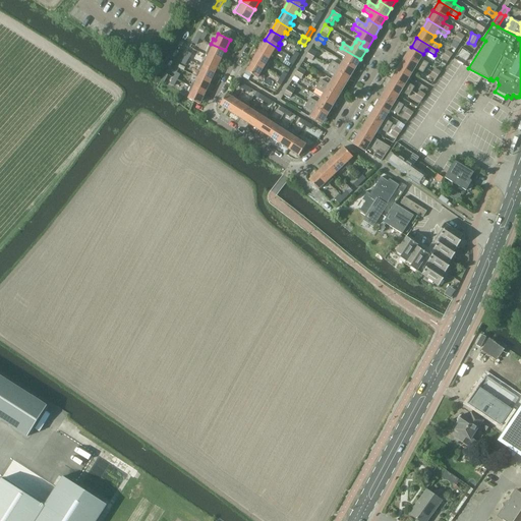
[(265,40),(258,50),(270,57),(273,52),(275,54),(279,49),(265,40)]
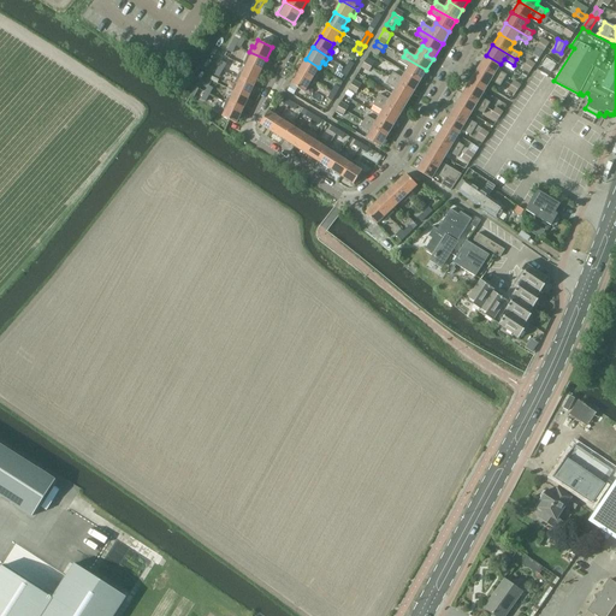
[(249,59),(246,65),(260,72),(266,59),(249,52),(247,58),(249,59)]
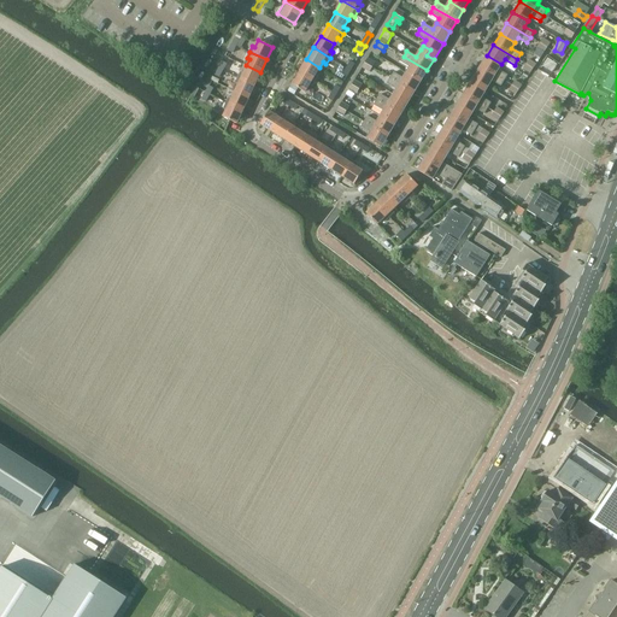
[(487,56),(480,66),(505,81),(507,75),(498,70),(501,64),(487,56)]
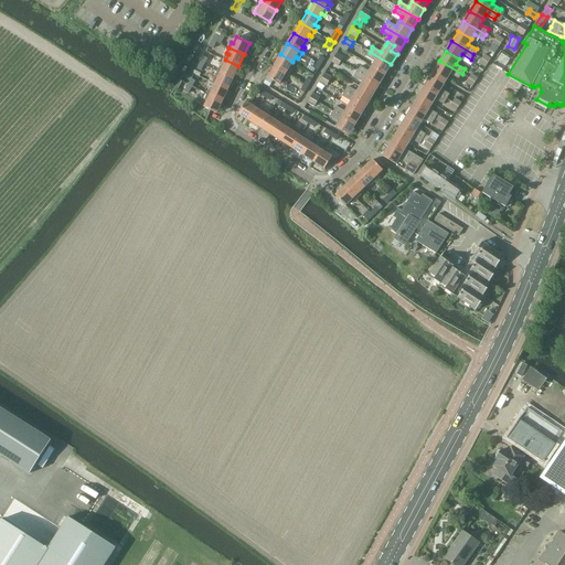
[(375,62),(372,66),(385,74),(391,64),(370,52),(366,56),(375,62)]
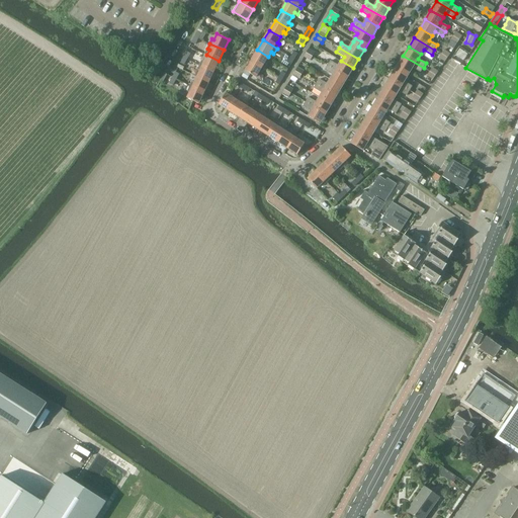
[(459,48),(454,57),(464,62),(469,53),(459,48)]
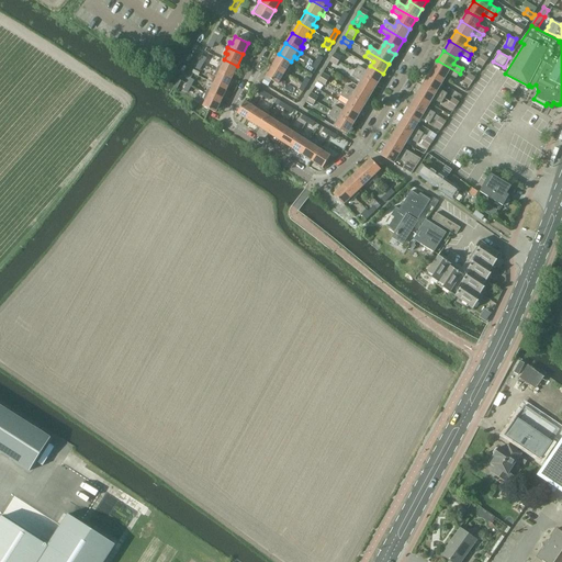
[(279,54),(272,65),(288,74),(290,69),(288,68),(291,62),(279,54)]
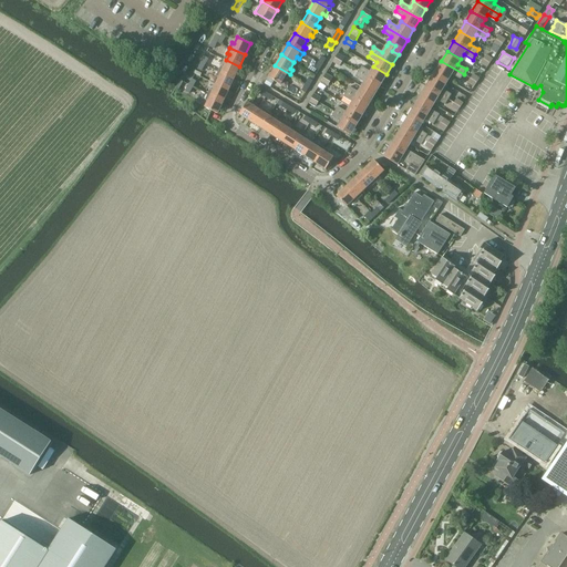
[(340,66),(342,62),(336,58),(332,62),(340,66)]
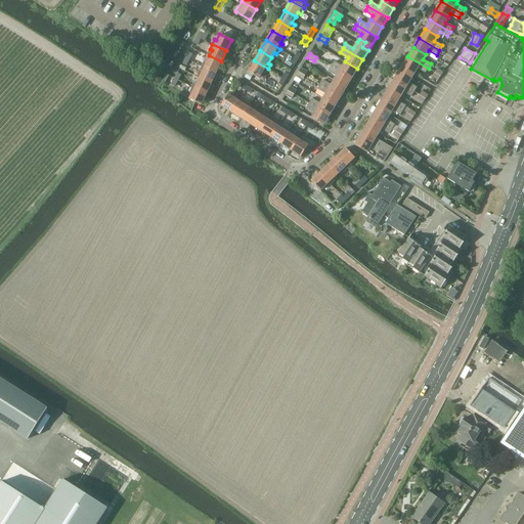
[(209,55),(206,61),(205,60),(202,66),(216,72),(221,61),(209,55)]
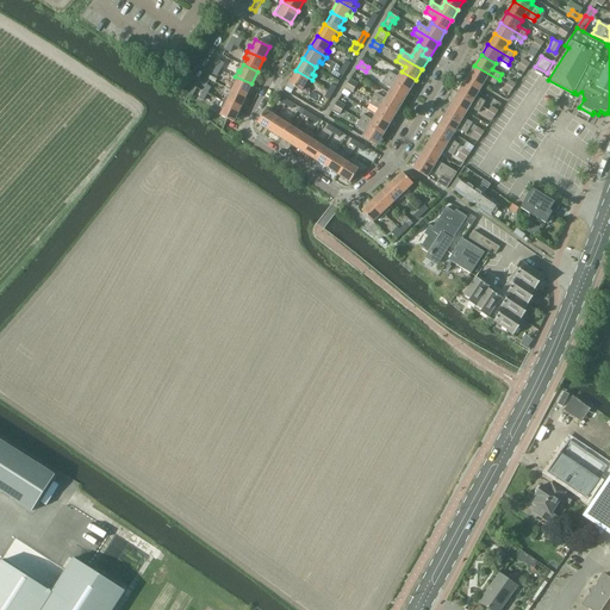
[(499,80),(474,66),(468,75),(475,80),(472,86),(479,91),(486,80),(496,86),(499,80)]
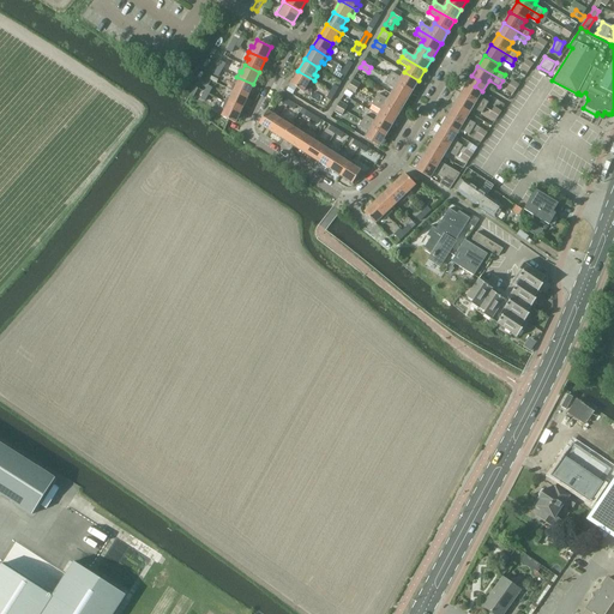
[(304,91),(307,85),(311,88),(314,80),(298,71),(290,83),(304,91)]
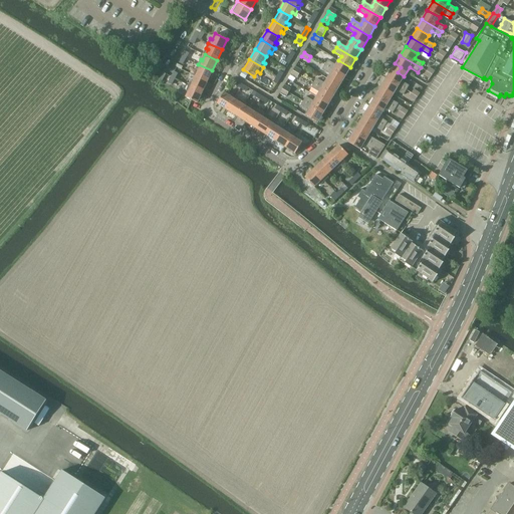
[(338,60),(335,65),(328,60),(325,65),(344,76),(350,67),(338,60)]
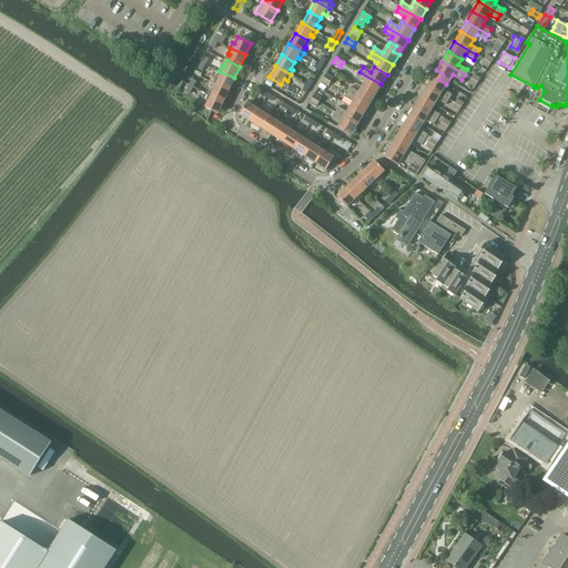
[(443,74),(436,70),(433,77),(427,87),(449,100),(452,95),(444,90),(446,84),(439,80),(443,74)]
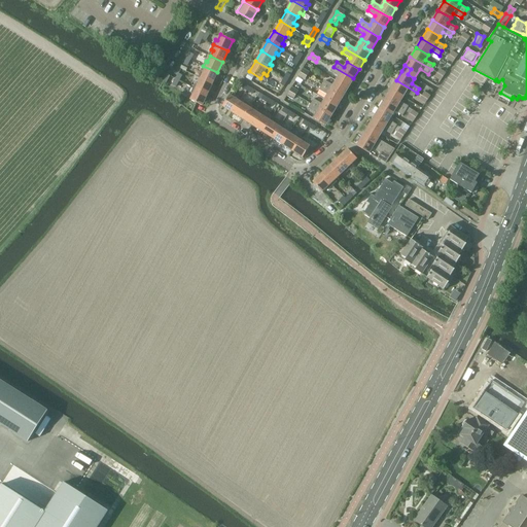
[(203,72),(200,77),(212,83),(217,72),(203,66),(201,71),(203,72)]
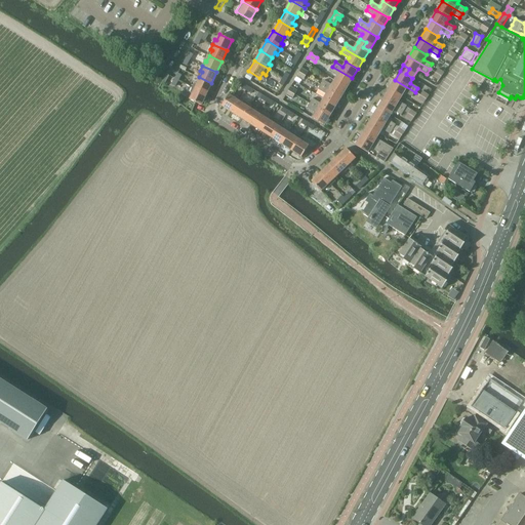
[(347,87),(352,78),(332,67),(329,71),(337,76),(334,80),(347,87)]
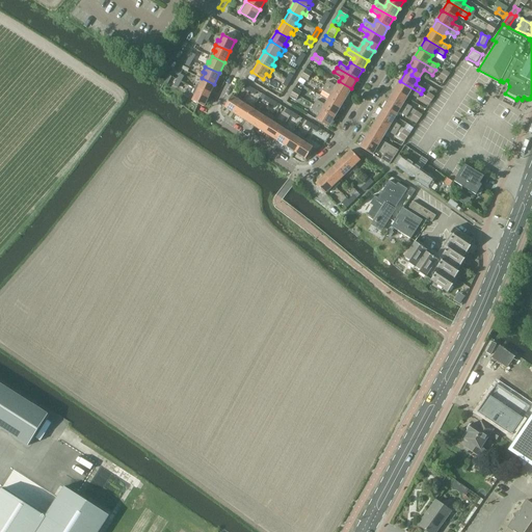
[(435,83),(441,87),(445,81),(439,77),(435,83)]
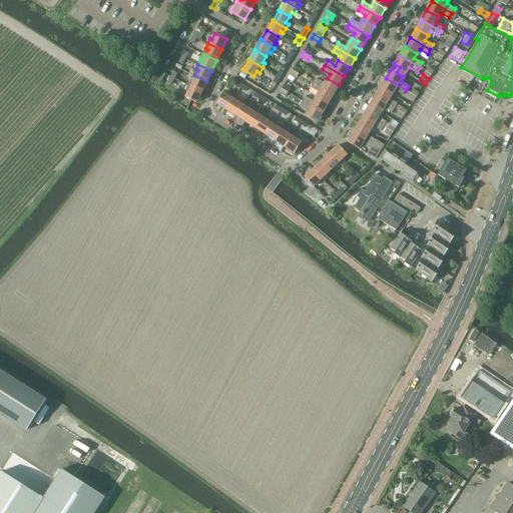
[(194,75),(192,81),(190,80),(187,85),(189,86),(190,86),(201,91),(206,81),(194,75)]
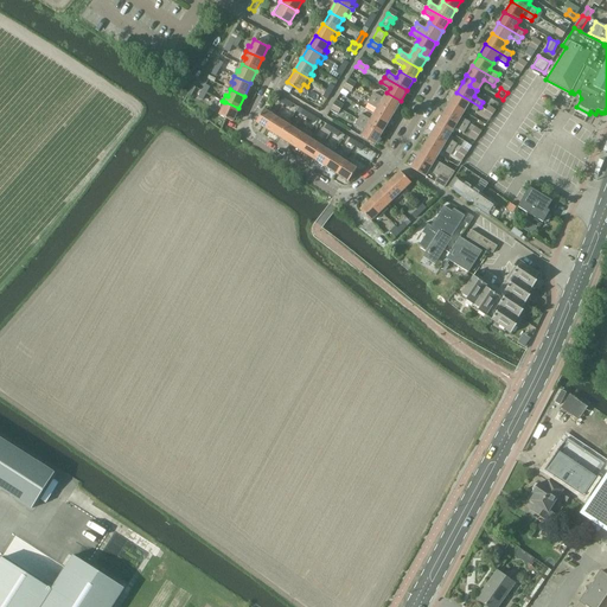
[(387,93),(383,98),(375,93),(371,98),(394,113),(401,101),(387,93)]
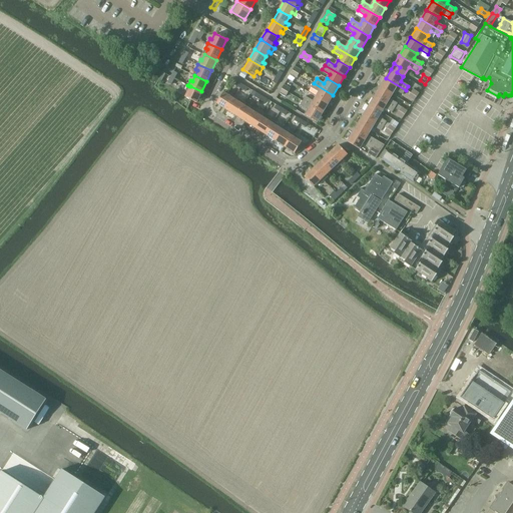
[(386,78),(380,87),(392,94),(395,90),(403,95),(406,90),(386,78)]
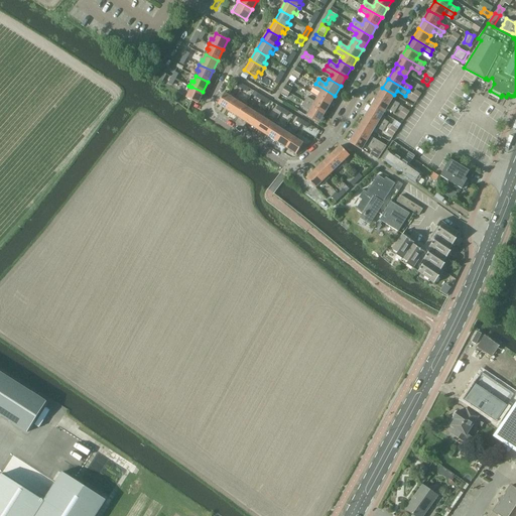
[(287,82),(283,89),(290,93),(294,86),(287,82)]
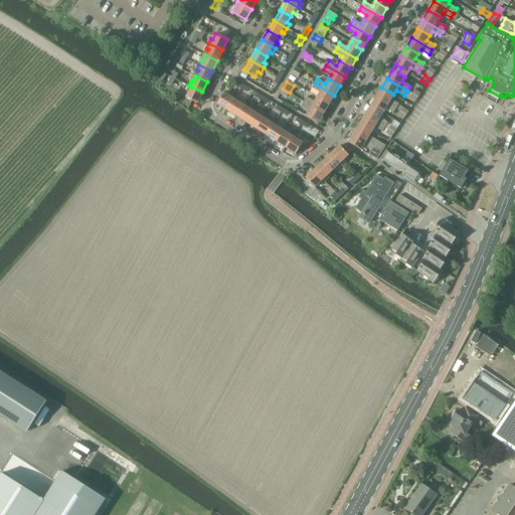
[(320,93),(317,98),(329,105),(334,96),(315,83),(312,89),(320,93)]
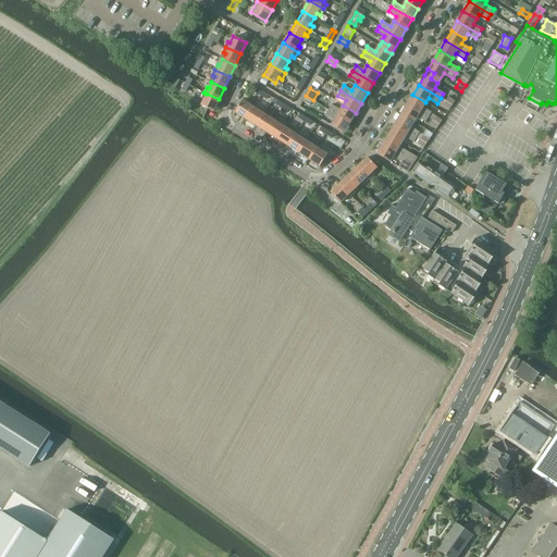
[(203,99),(201,104),(213,111),(219,99),(207,94),(206,94),(203,93),(201,98),(203,99)]
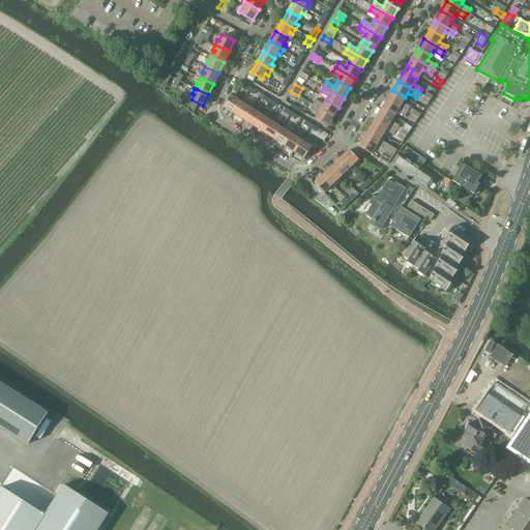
[(392,90),(387,99),(408,112),(412,114),(418,118),(420,115),(410,108),(411,107),(403,102),(405,97),(392,90)]
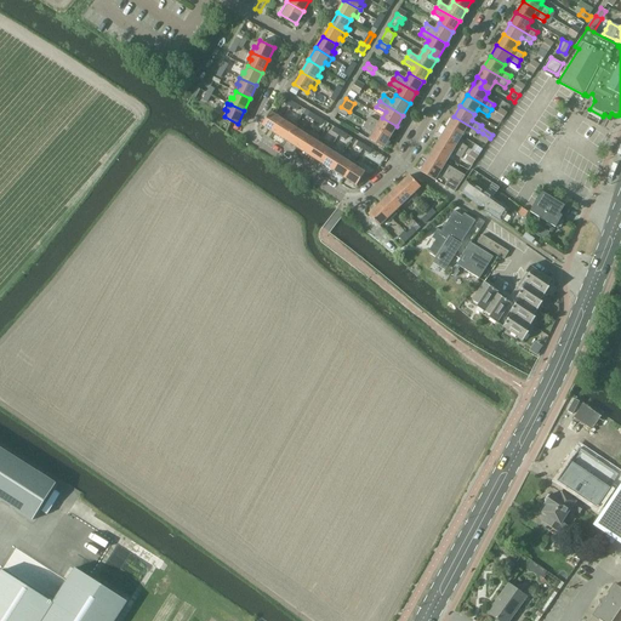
[(346,117),(349,112),(341,107),(339,112),(346,117)]
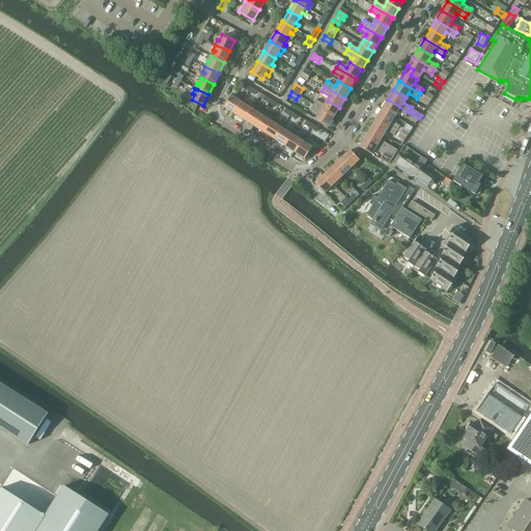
[(231,95),(224,107),(234,113),(243,100),(239,96),(238,99),(231,95)]
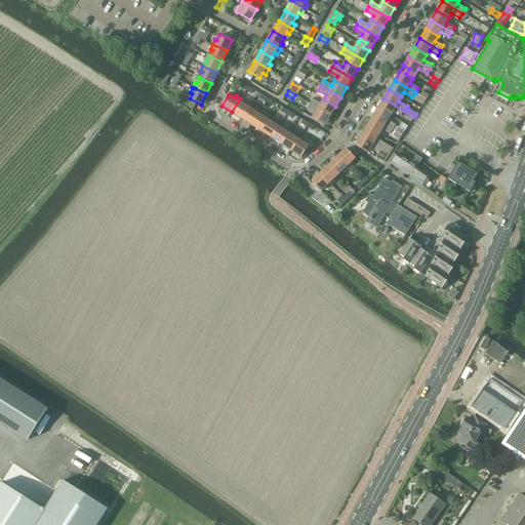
[(232,112),(242,119),(249,107),(249,108),(251,106),(240,98),(232,112)]
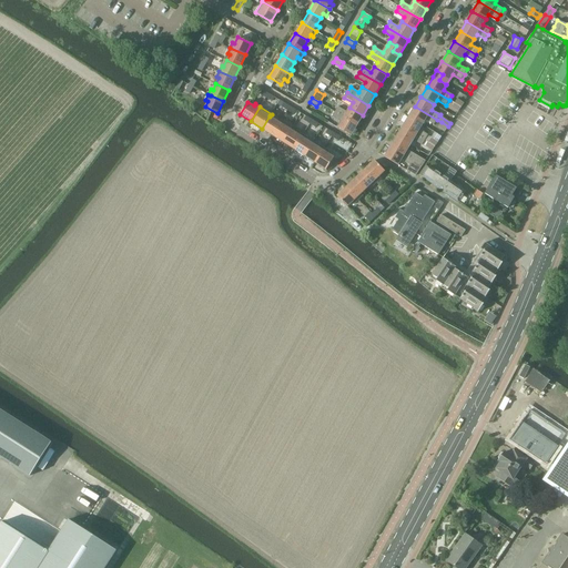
[(350,108),(346,112),(338,107),(335,112),(356,125),(363,115),(350,108)]
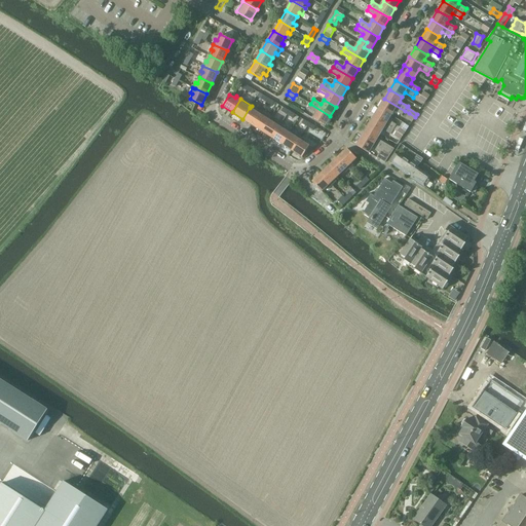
[(384,99),(378,108),(391,115),(393,111),(402,116),(405,111),(384,99)]
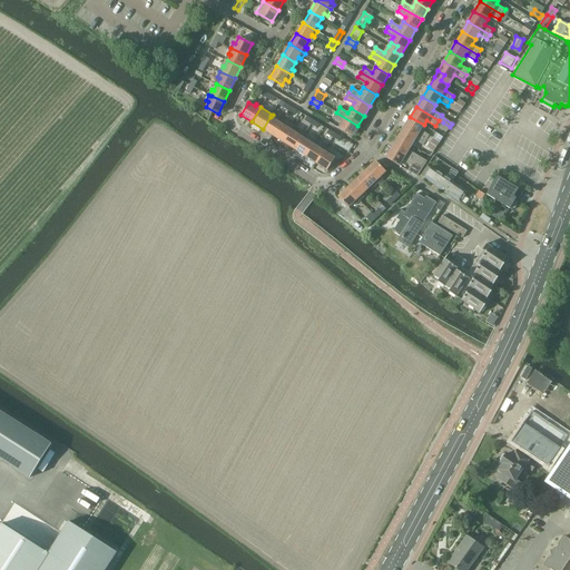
[(352,135),(357,126),(336,112),(333,117),(342,123),(340,127),(352,135)]
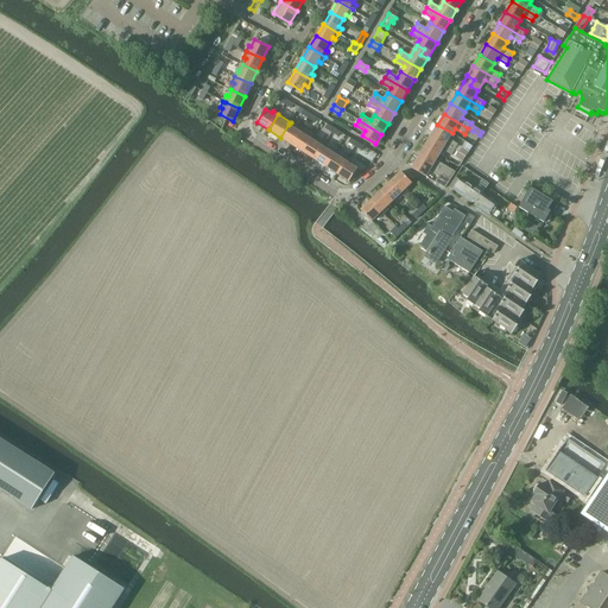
[(295,128),(289,125),(289,124),(280,138),(291,145),(302,130),(296,126),(295,128)]
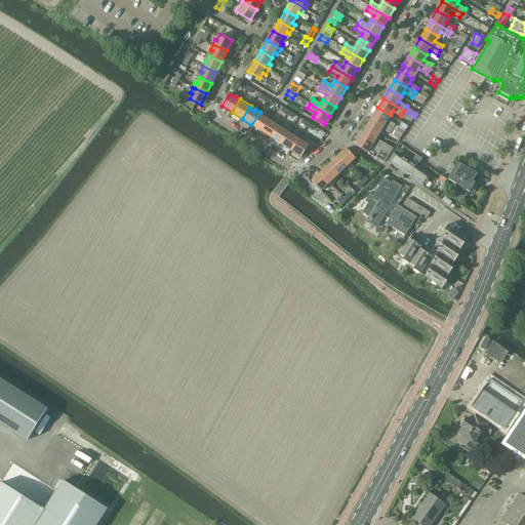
[(377,108),(372,117),(393,129),(396,131),(402,135),(404,131),(395,125),(396,125),(388,120),(391,115),(377,108)]
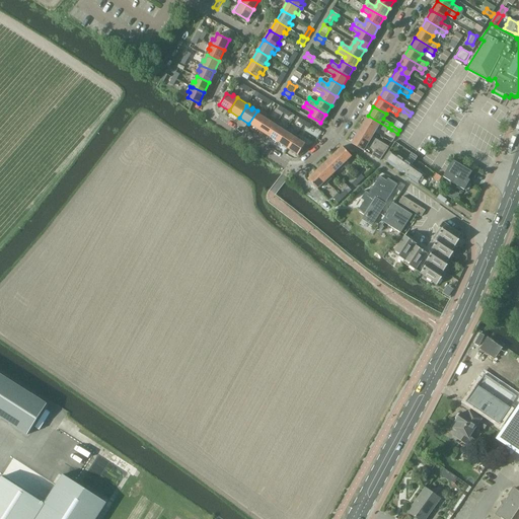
[(248,124),(258,130),(266,119),(262,116),(263,114),(257,110),(248,124)]
